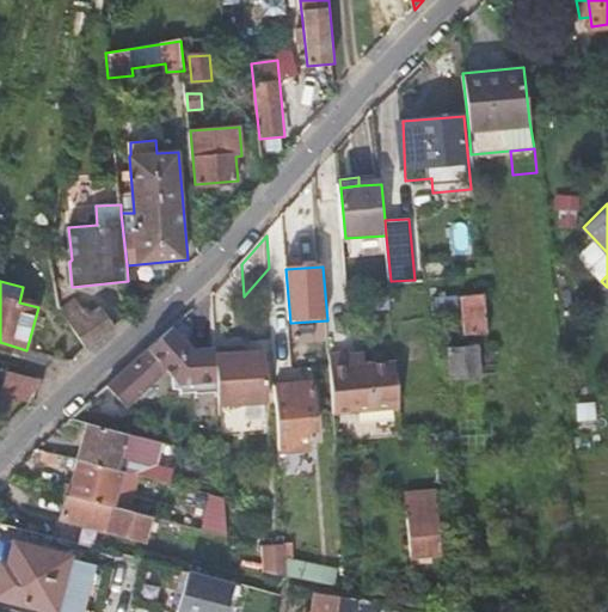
[(461,297),(465,334),(483,332),(489,331),(485,293),(461,297)]
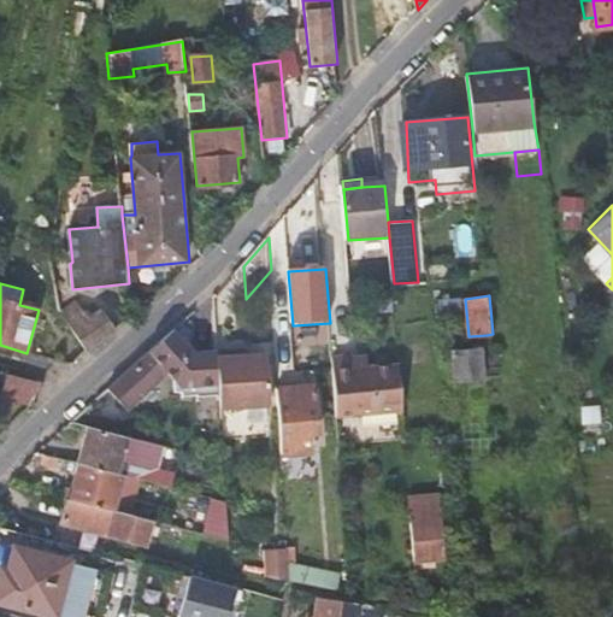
[(77,299),(60,310),(66,321),(84,309),(77,299)]
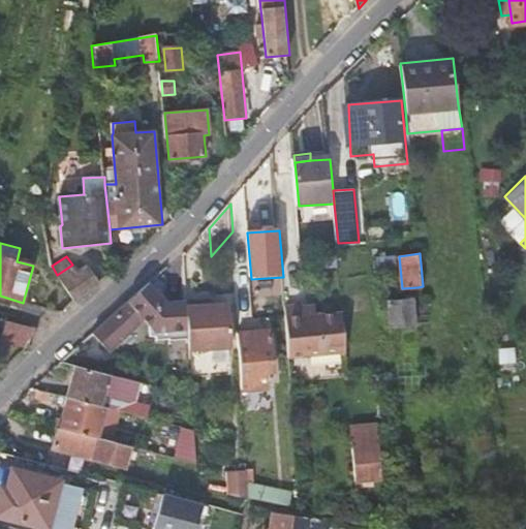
[(76,272),(72,265),(57,275),(61,281),(75,303),(102,285),(88,263),(76,272)]
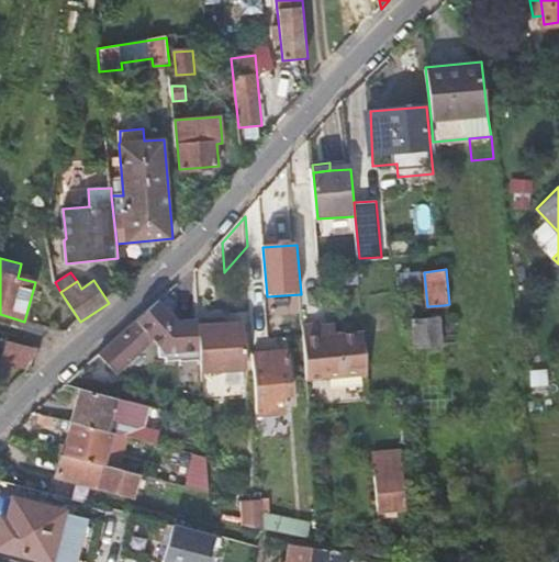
[(201,358),(199,319),(199,318),(180,319),(160,299),(100,353),(116,371),(153,338),(159,346),(160,355),(165,355),(166,359),(180,358),(181,360),(201,358)]
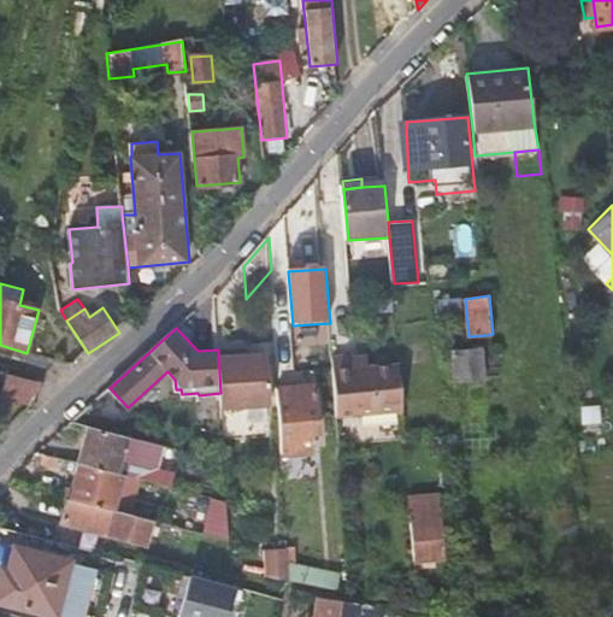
[(487,378),(483,347),(454,351),(457,382),(487,378)]
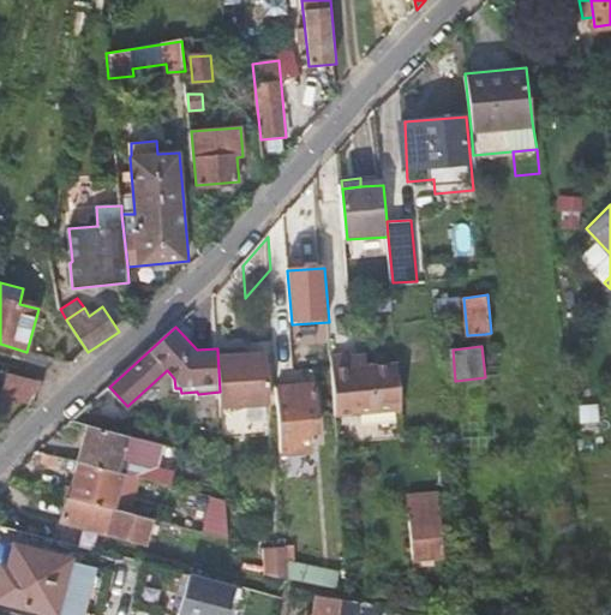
[(267,351),(245,353),(237,353),(237,347),(217,350),(220,392),(221,407),(270,404),(267,351)]
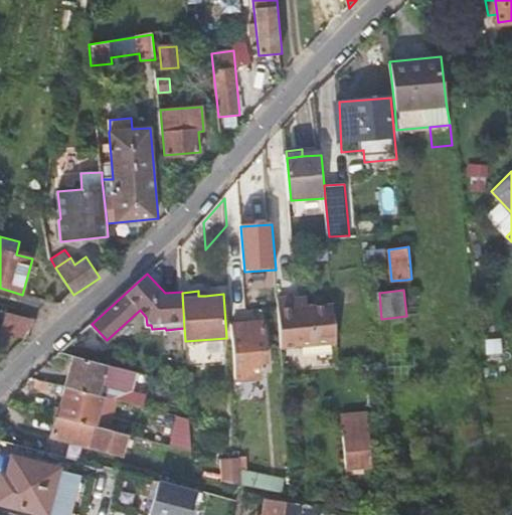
[(310,299),(299,300),(300,311),(311,310),(310,299)]
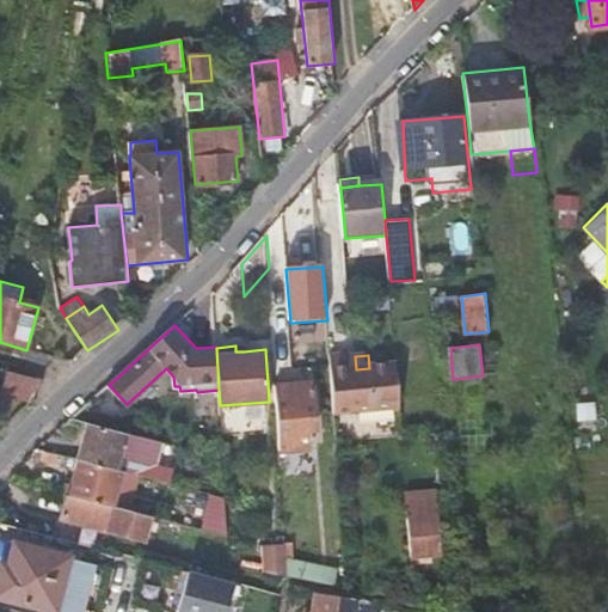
[(398,366),(369,368),(356,369),(355,356),(330,359),(335,417),(401,412),(398,366)]
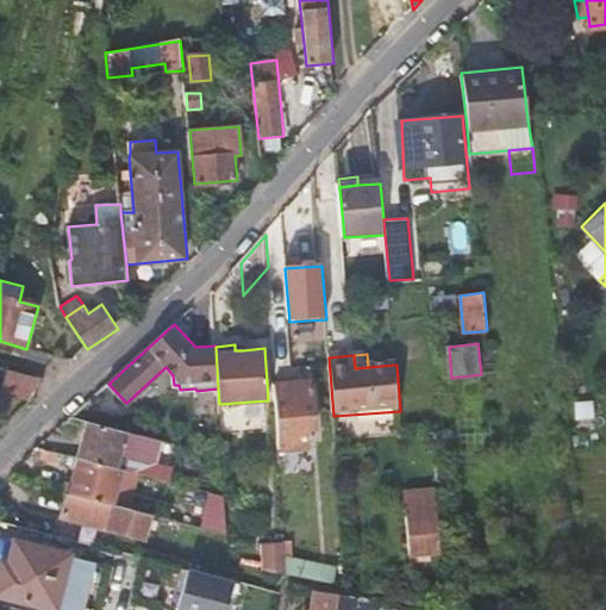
[(30,399),(44,379),(8,369),(4,392),(30,399)]
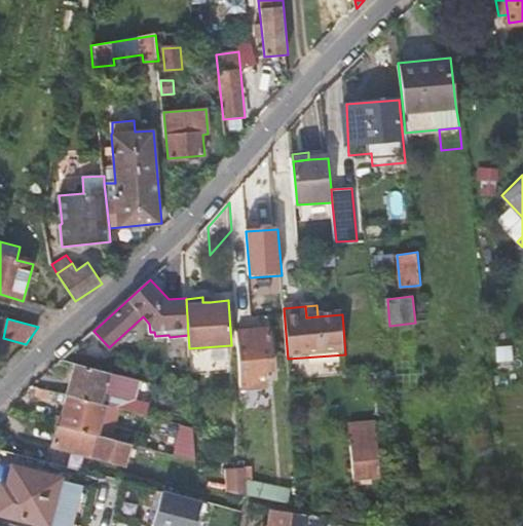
[(271,329),(237,331),(241,387),(266,385),(265,370),(274,369),(271,329)]
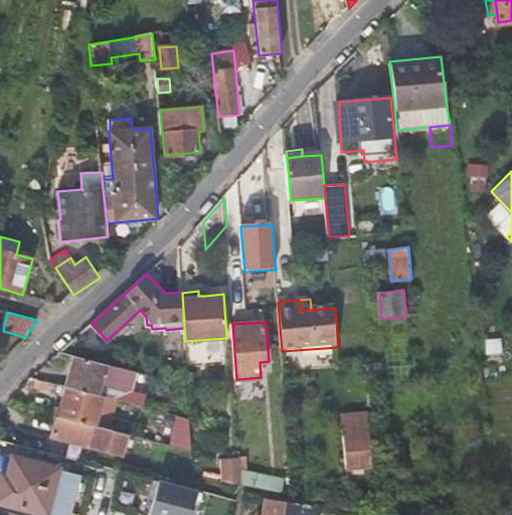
[(107,363),(74,355),(66,386),(99,395),(106,397),(130,403),(144,407),(147,395),(134,391),(138,371),(110,364),(107,363)]
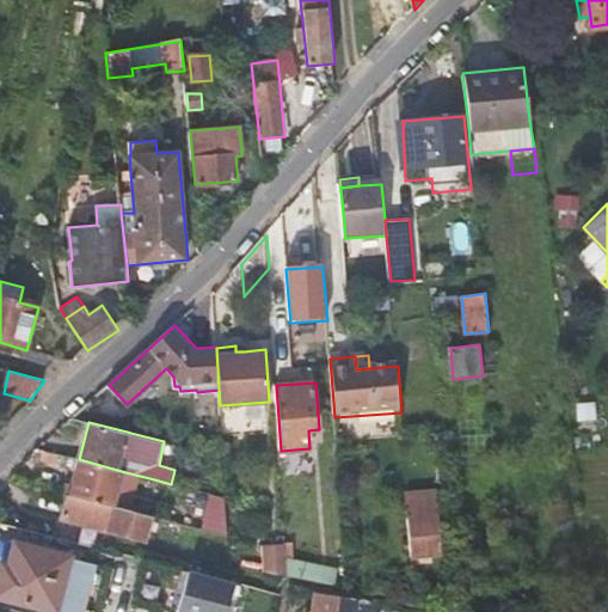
[(117,507),(126,472),(117,470),(79,459),(69,495),(117,507)]
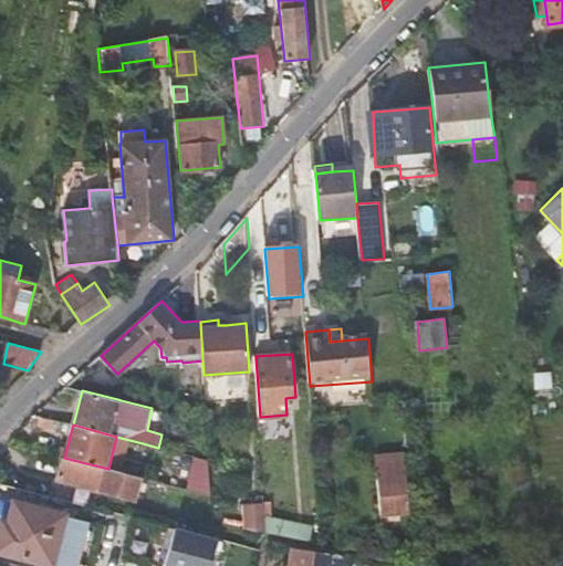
[(108,469),(64,458),(59,480),(136,502),(143,498),(147,479),(108,469)]
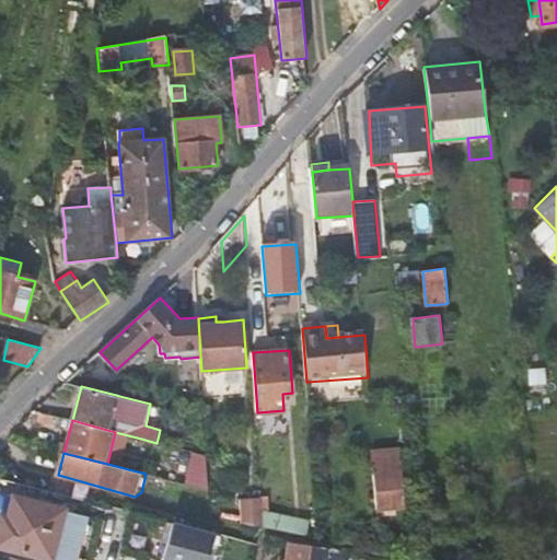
[(208,456),(195,453),(190,470),(194,470),(190,486),(210,490),(208,456)]
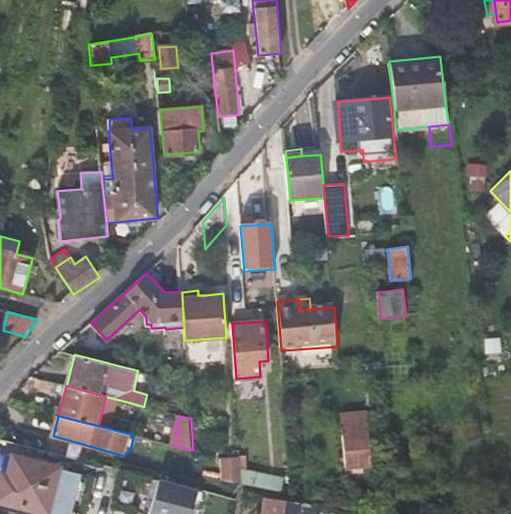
[(353,469),(371,467),(366,427),(349,429),(353,469)]
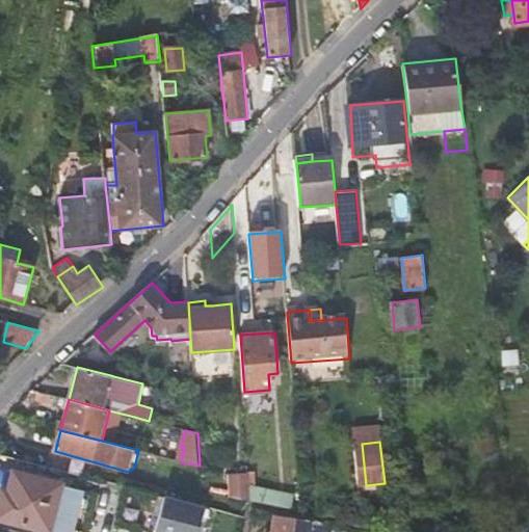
[(2,489),(0,497),(0,516),(59,531),(72,531),(83,489),(86,476),(70,473),(67,484),(60,483),(43,479),(46,467),(17,459),(14,472),(8,490),(2,489)]
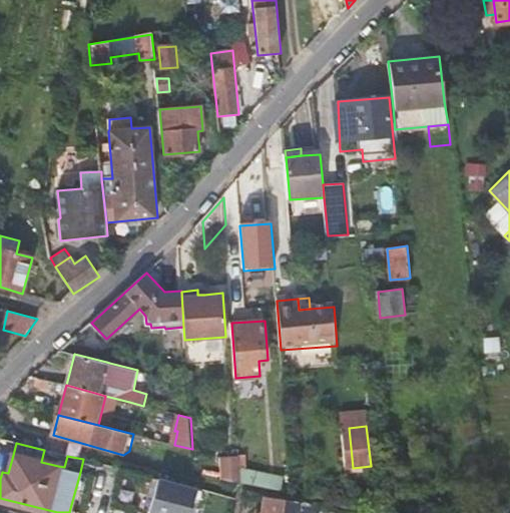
[(253,454),(240,455),(242,483),(272,489),(275,477),(255,472),(253,454)]
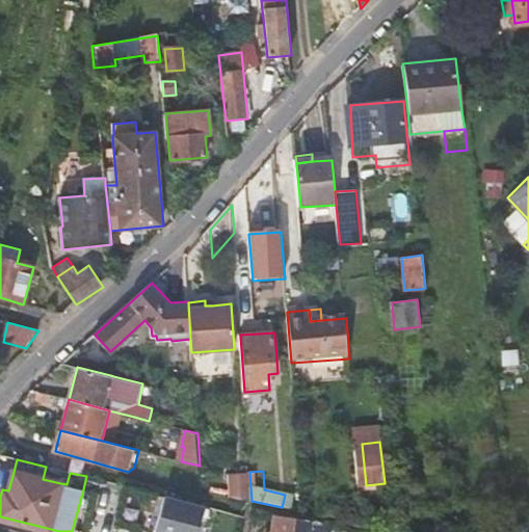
[(232,496),(252,501),(250,487),(249,472),(231,473),(232,496)]
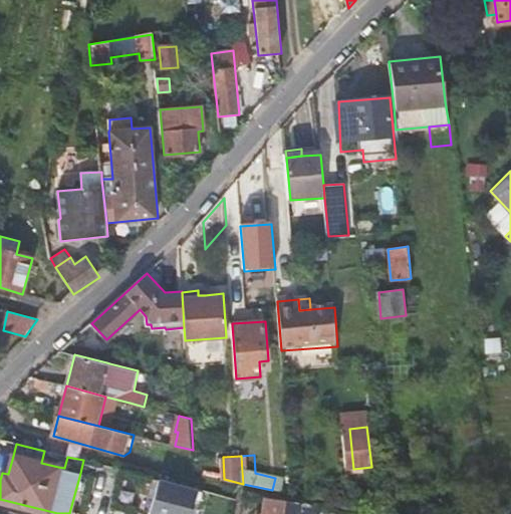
[(285,480),(275,478),(272,490),(281,492),(285,480)]
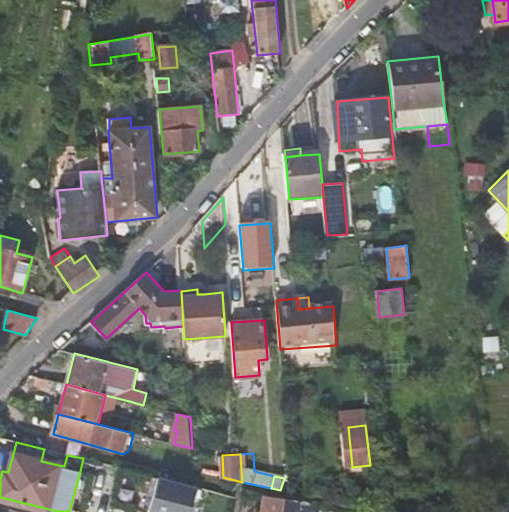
[(190,511),(197,488),(158,478),(149,511),(190,511)]
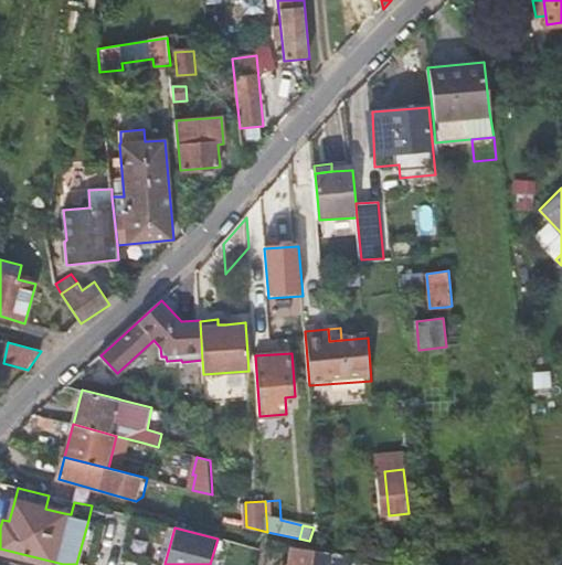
[(330,564),(332,553),(293,545),(289,564),(330,564)]
